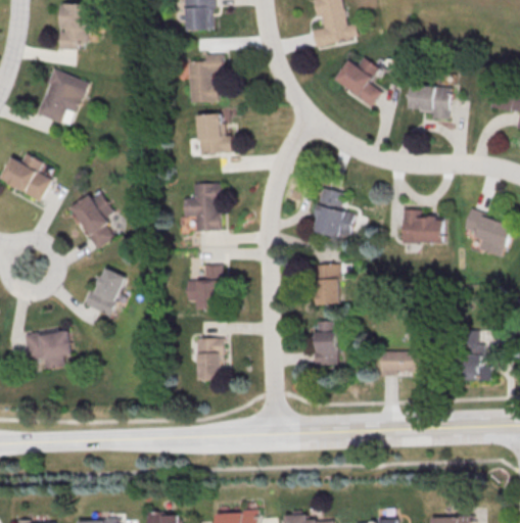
[(185,0),(186,30),(213,29),(211,0),(185,0)]
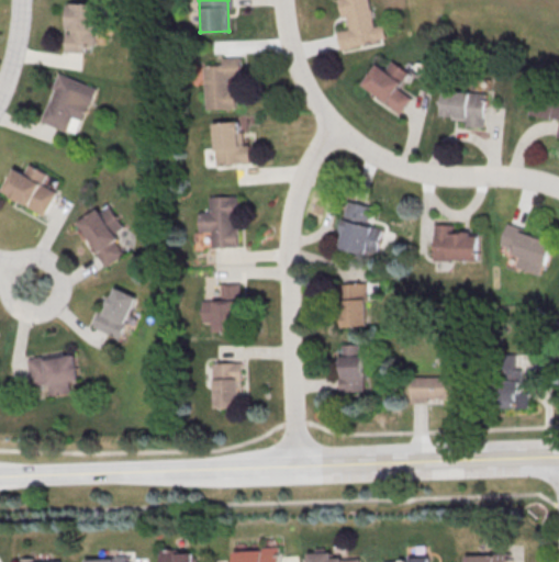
[(339,48),(386,41),(382,24),(372,25),(368,0),(339,0),(345,27),(336,29),(339,48)]
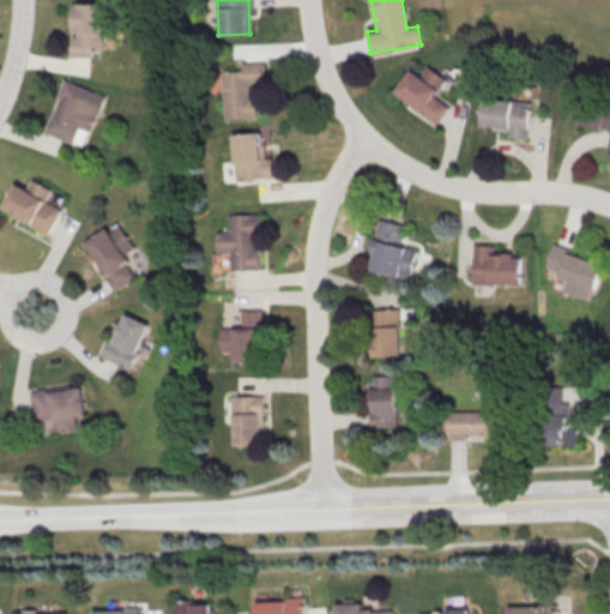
[(102,6),(100,50),(88,49),(86,59),(67,58),(68,37),(73,37),(73,32),(70,32),(71,4),(102,6)]
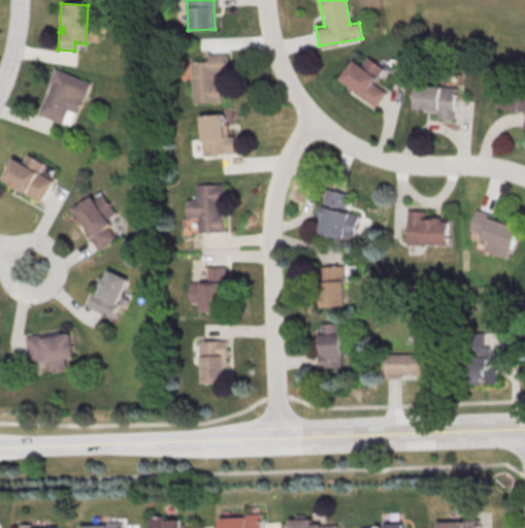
[(188,63),(189,103),(217,102),(217,85),(211,85),(210,74),(223,73),(222,55),(205,56),(205,62),(188,63)]
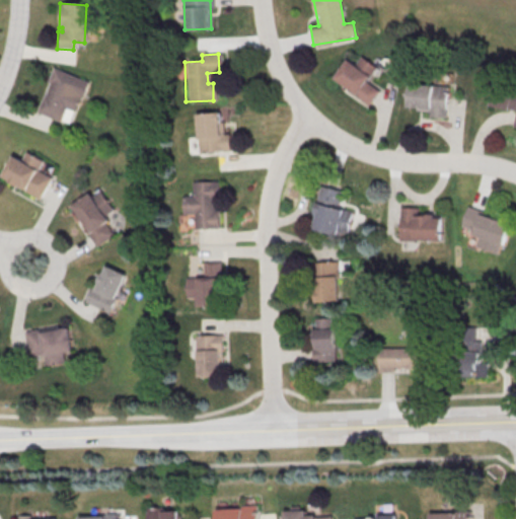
[(333,77),(368,103),(380,88),(369,80),(378,68),(361,56),(355,64),(348,58),(333,77)]
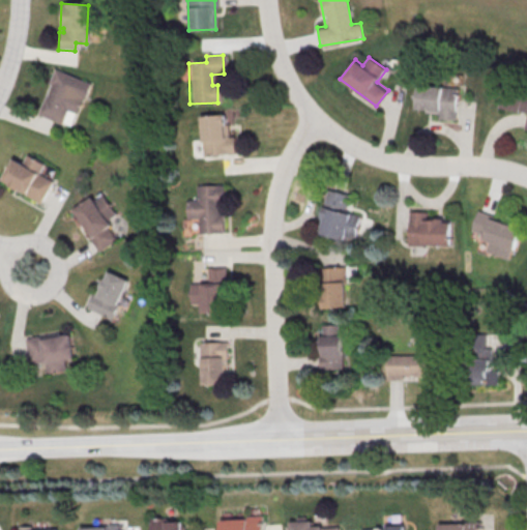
[(52,68),(89,83),(82,101),(80,100),(75,115),(72,114),(67,126),(60,122),(59,125),(35,115),(42,97),(44,98),(49,86),(46,85),(52,68)]
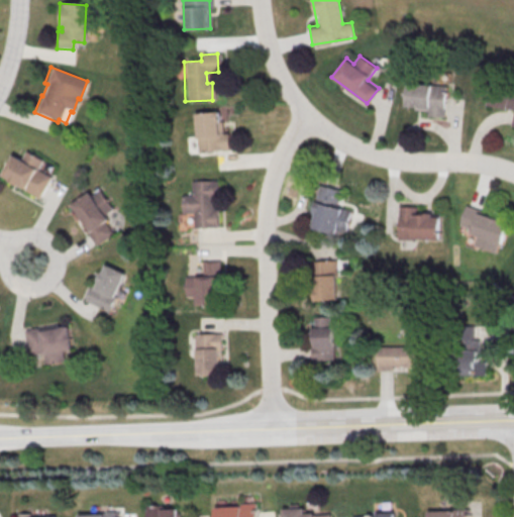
[(444,115),(445,85),(406,83),(405,107),(415,107),(415,114),(444,115)]
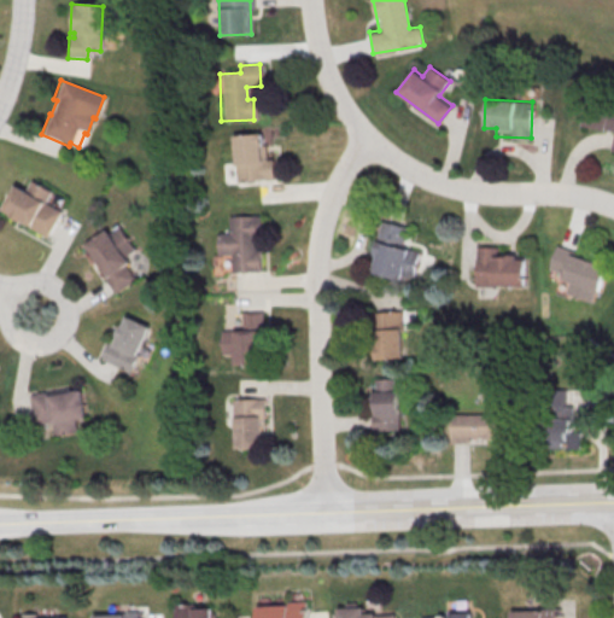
[(613,104),(584,100),(580,126),(613,130),(609,151),(613,151),(613,104)]
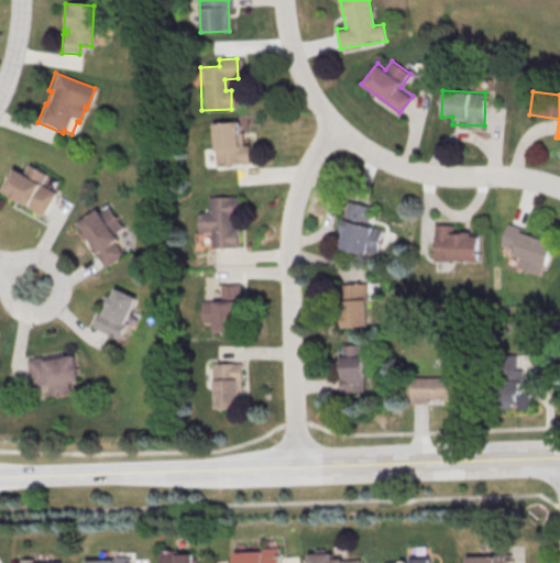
[(210,125),(212,166),(246,164),(245,146),(237,146),(235,123),(210,125)]
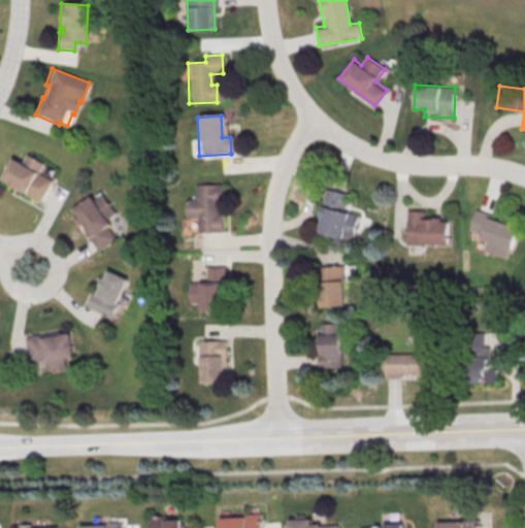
[(10,159),(0,177),(0,183),(36,204),(48,182),(35,174),(41,165),(26,156),(21,165),(10,159)]
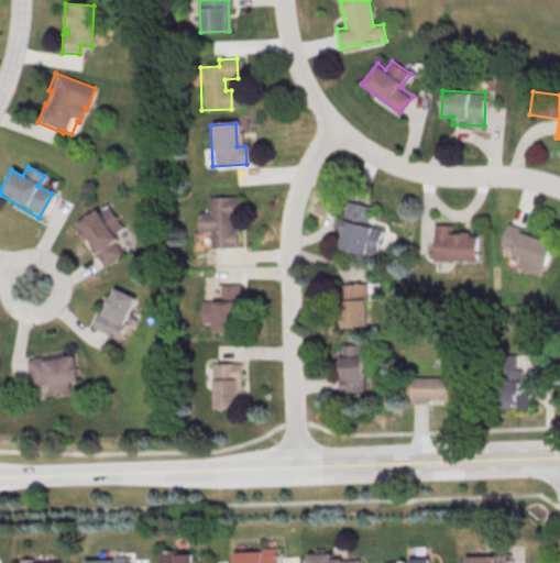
[(237,196),(208,196),(208,209),(197,209),(197,233),(209,233),(209,247),(237,247),(237,196)]
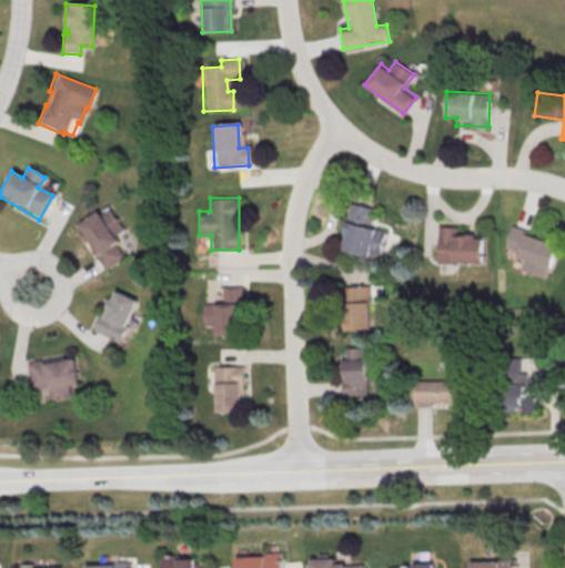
[(369,255),(371,247),(382,250),(386,231),(372,227),(375,208),(350,203),(340,250),(369,255)]
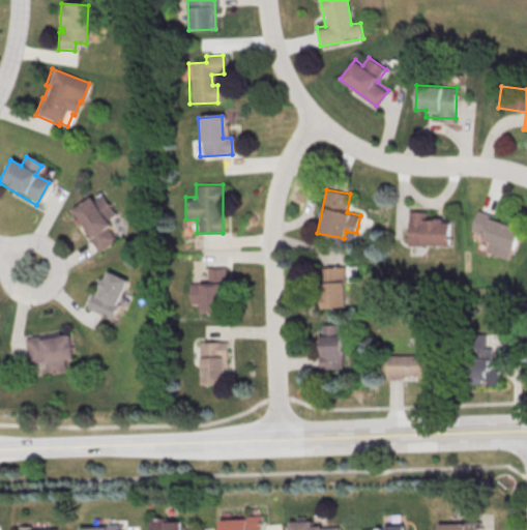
[(115,214),(100,190),(71,208),(96,251),(117,239),(106,219),(115,214)]
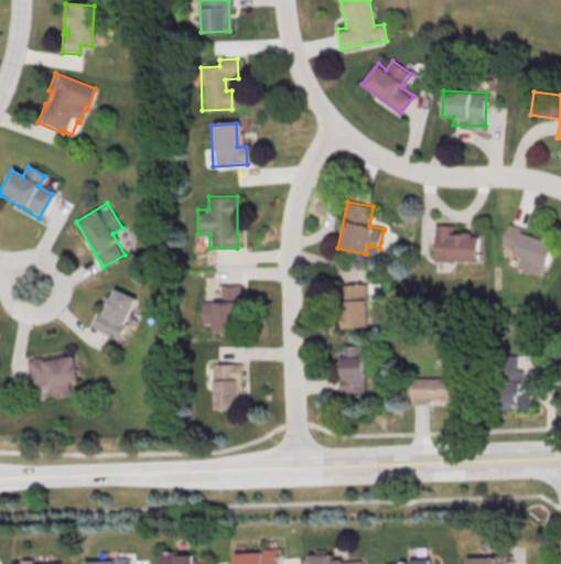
[(434,261),(479,261),(479,234),(457,234),(457,225),(434,225),(434,261)]
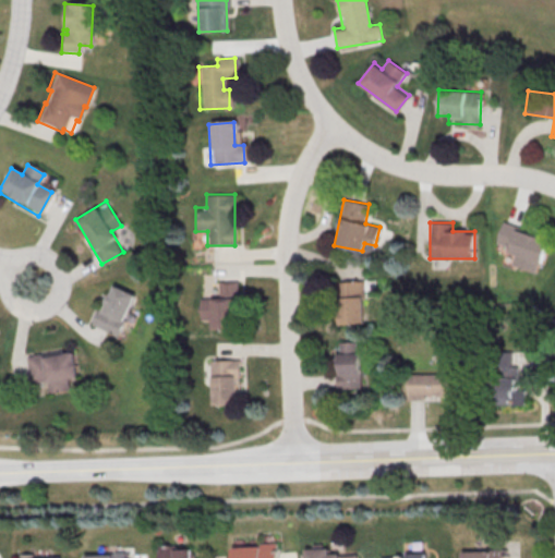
[(514,252),(510,265),(541,275),(552,238),(501,222),(494,246),(514,252)]
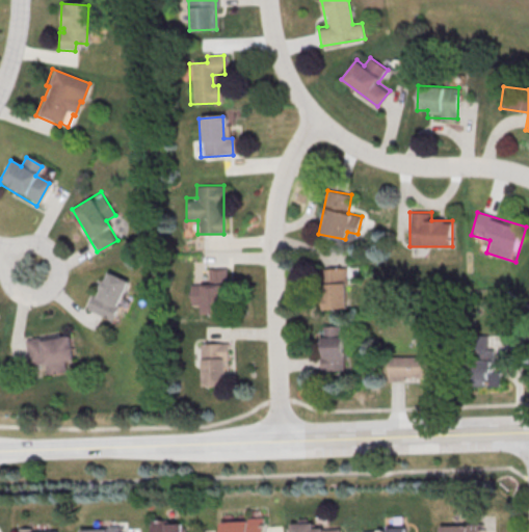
[(226,268),(205,268),(205,283),(190,283),(189,311),(200,311),(200,313),(225,313),(226,268)]
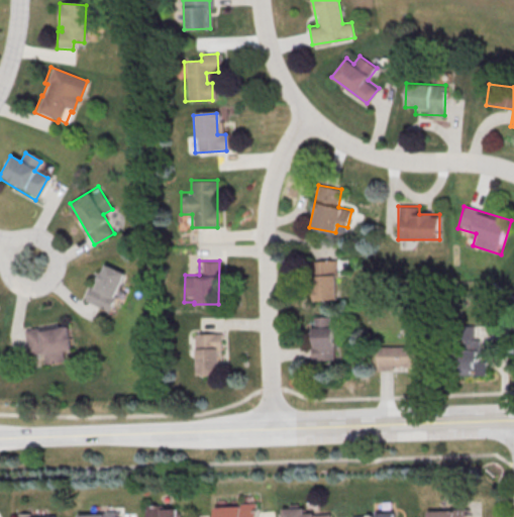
[(313,261),(313,301),(336,301),(336,261),(313,261)]
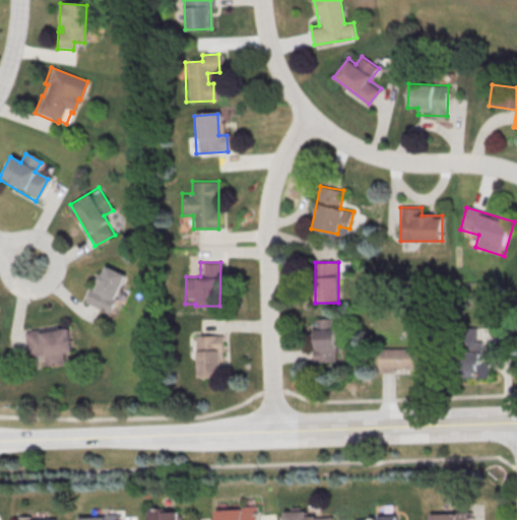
[(109,313),(126,274),(102,263),(84,302),(109,313)]
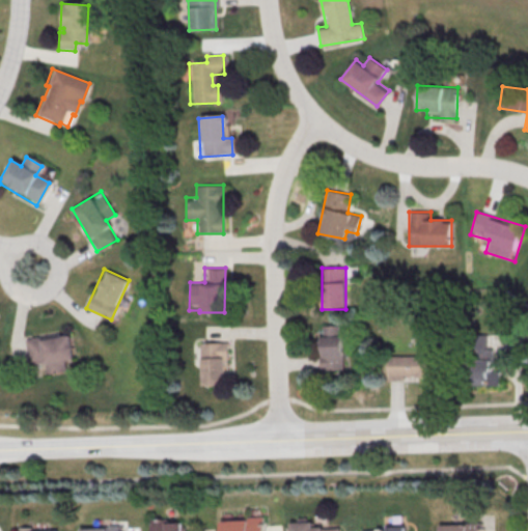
[(320,368),(344,368),(344,325),(320,325),(320,368)]
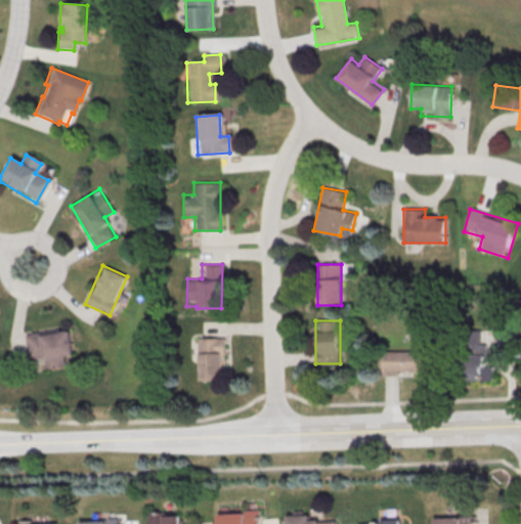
[(71,354),(68,328),(23,334),(27,359),(42,357),(43,368),(62,366),(60,355),(71,354)]
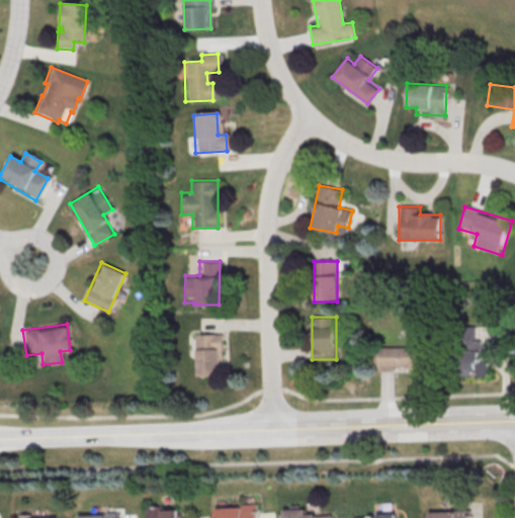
[(455,328),(454,375),(486,375),(486,360),(478,360),(478,328),(455,328)]
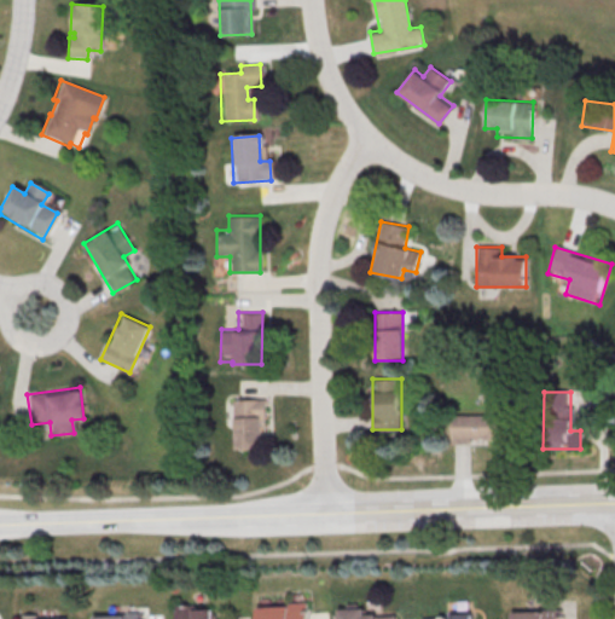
[(233,449),(265,449),(265,398),(233,398),(233,449)]
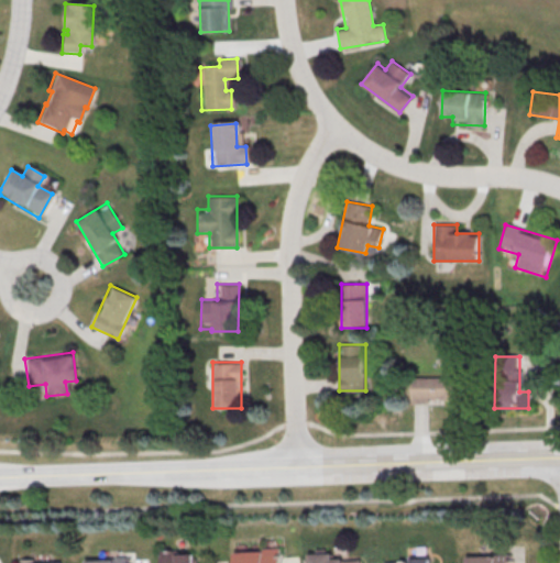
[(454,377),(409,377),(409,403),(454,403),(454,377)]
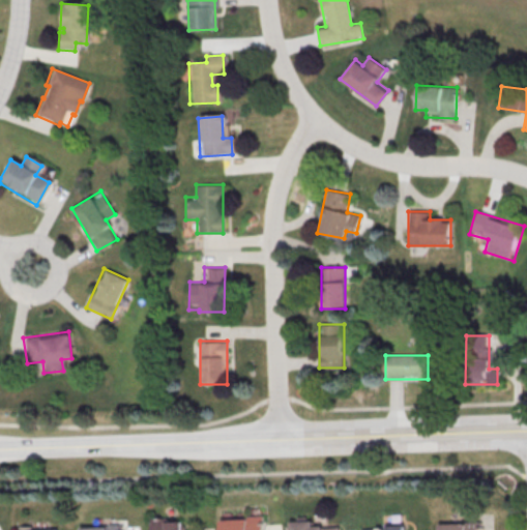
[(357,528),(357,529),(405,529),(404,512),(380,514),(381,527),(357,528)]
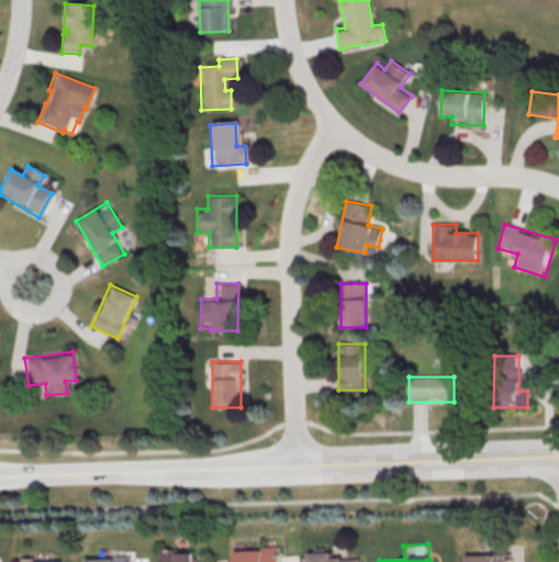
[(231,549),(231,561),(279,561),(279,547),(231,549)]
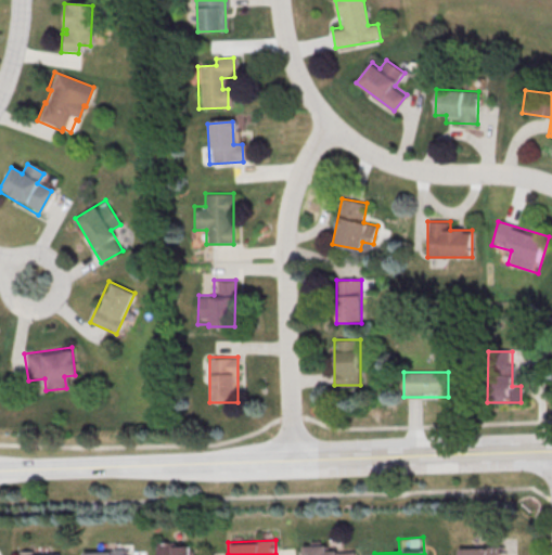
[(154,542),(154,554),(204,554),(204,552),(192,552),(191,541),(154,542)]
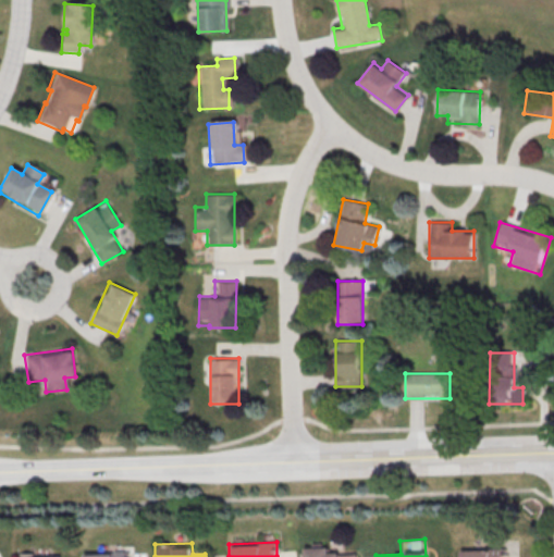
[(303,546),(303,556),(357,556),(357,553),(329,555),(329,544),(303,546)]
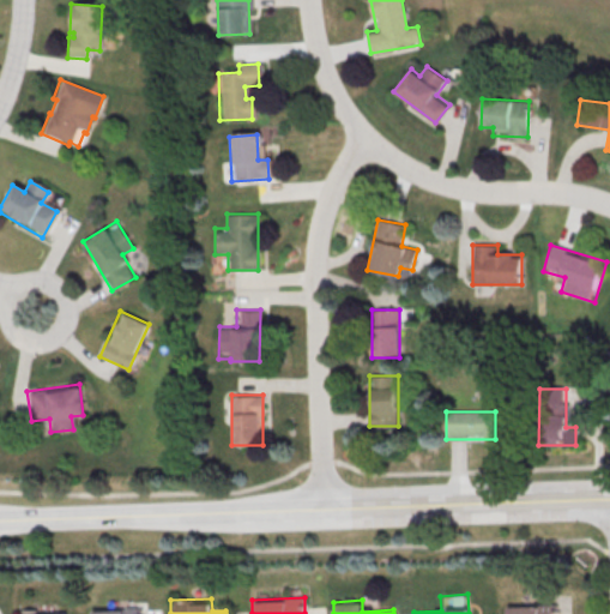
[(502,603),(502,613),(551,613),(551,602),(502,603)]
